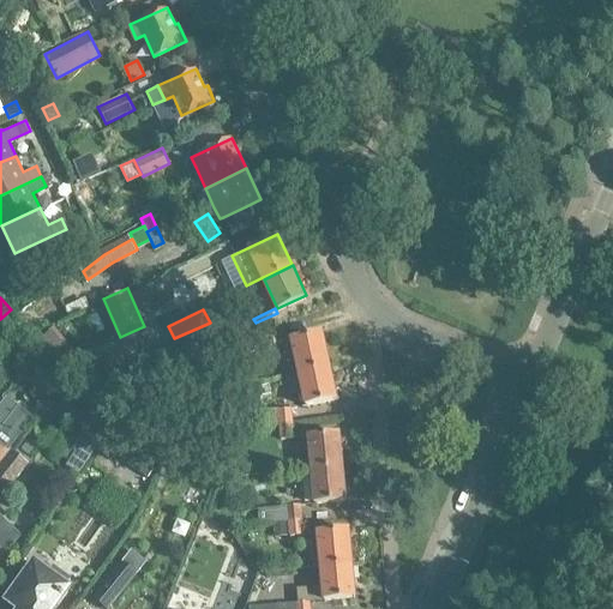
[(278,341),(271,326),(259,332),(265,347),(278,341)]
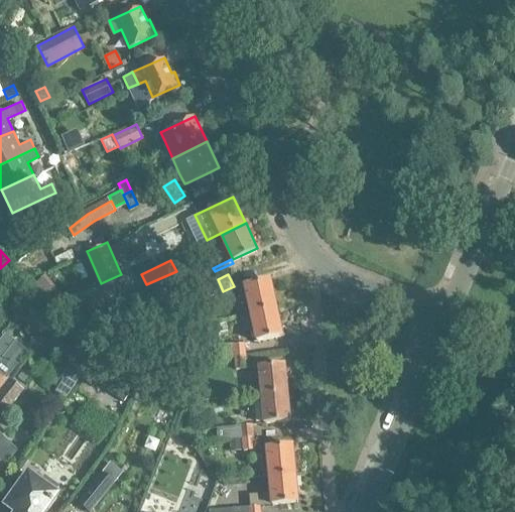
[(251,311),(276,305),(270,278),(245,284),(251,311)]
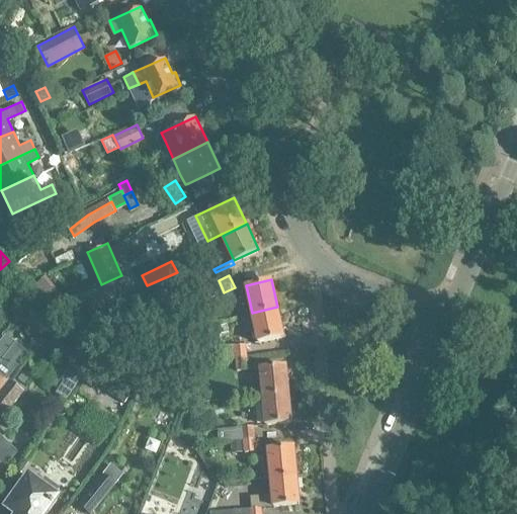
[(75,302),(64,283),(51,291),(62,310),(75,302)]
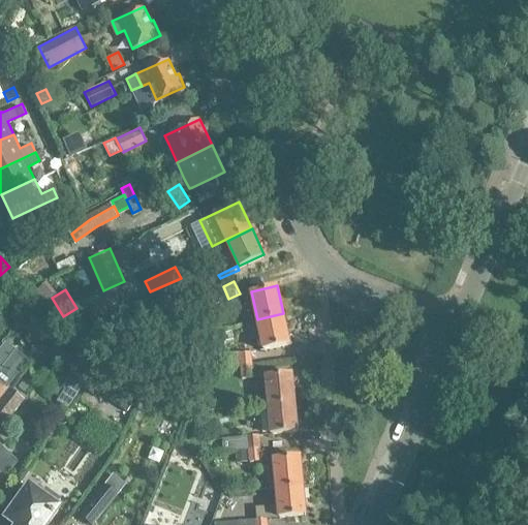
[(107,311),(103,302),(91,307),(95,316),(107,311)]
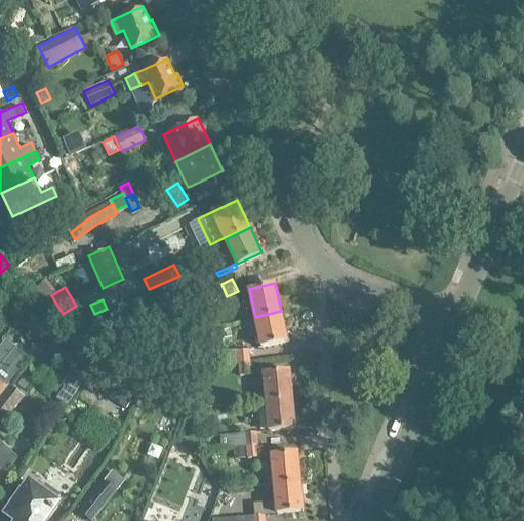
[(50,330),(59,323),(49,310),(40,318),(50,330)]
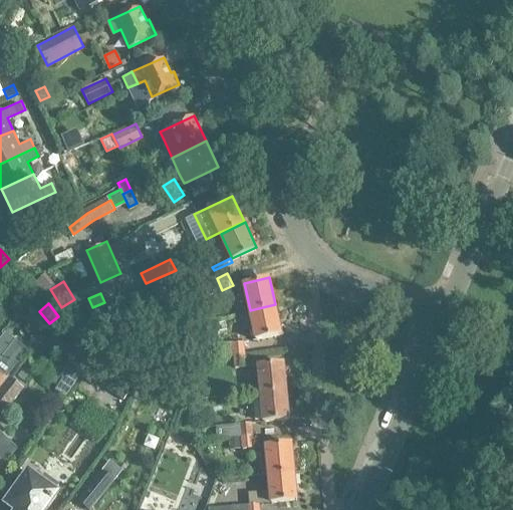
[(275,304),(250,310),(256,338),(282,333),(275,304)]
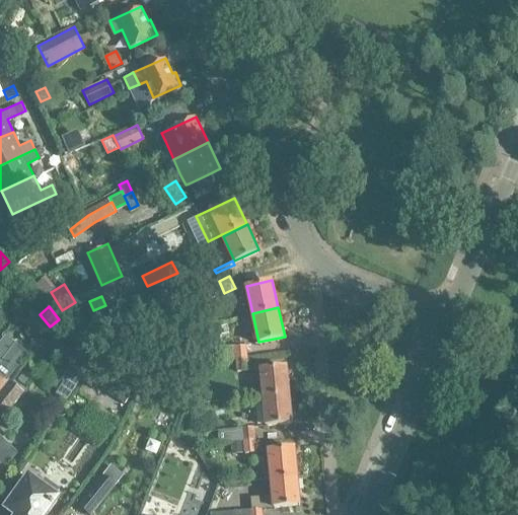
[(249,346),(236,347),(237,359),(250,358),(249,346)]
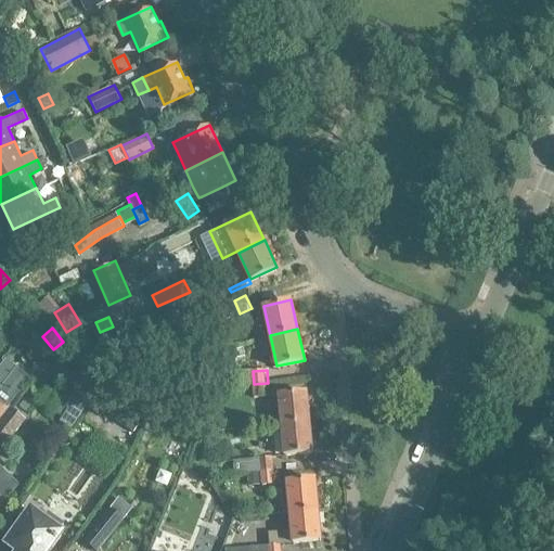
[(253,371),(243,371),(244,385),(254,384),(253,371)]
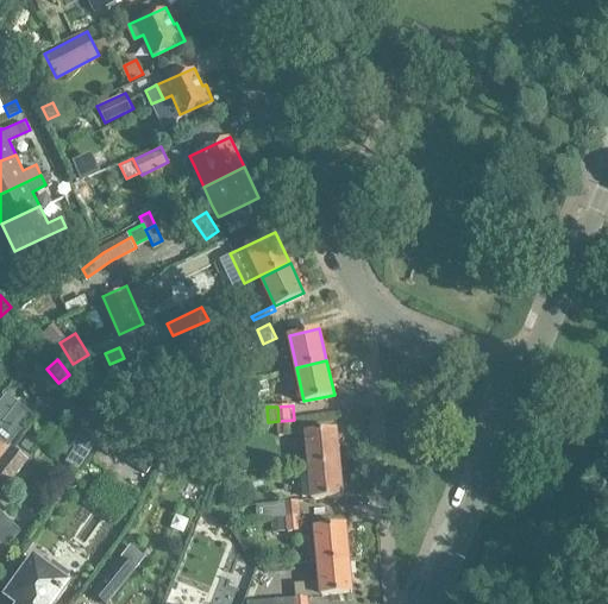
[(294,420),(279,421),(280,438),(295,436),(294,420)]
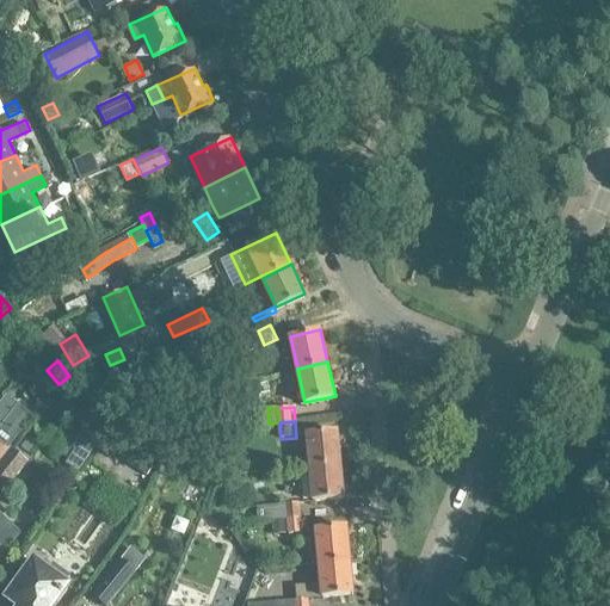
[(309,464),(342,462),(338,430),(307,432),(309,464)]
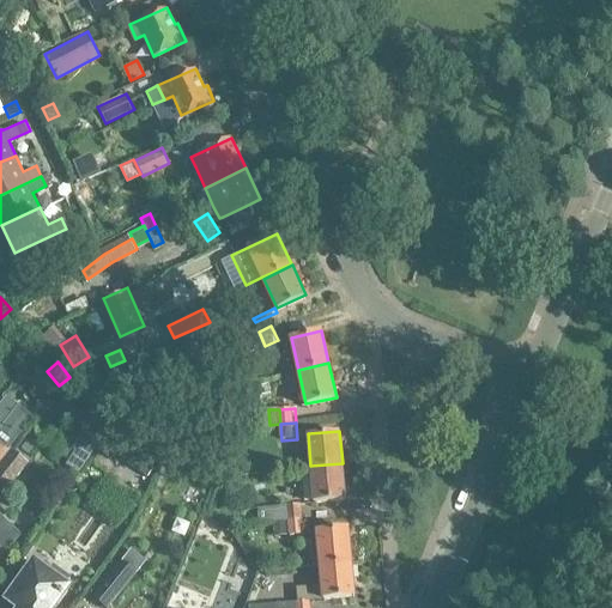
[(0,461),(11,448),(0,438),(0,461)]
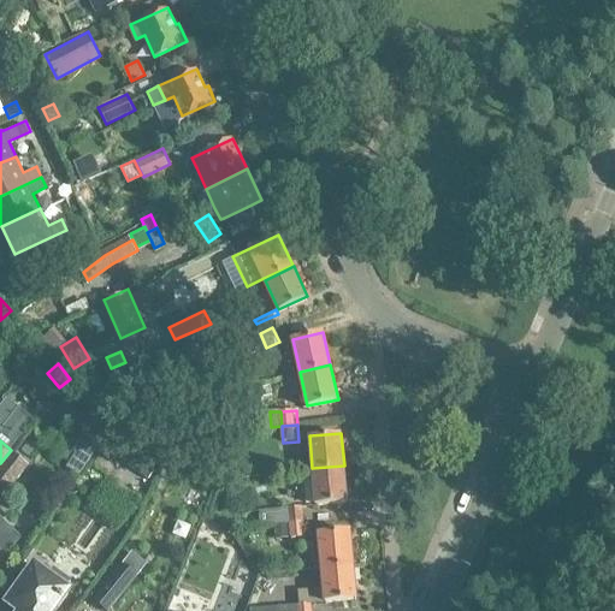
[(119,467),(143,476),(151,458),(128,449),(119,467)]
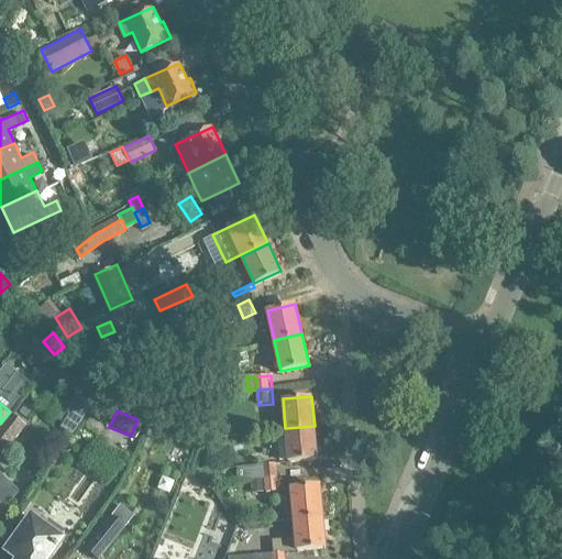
[(0,427),(0,455),(26,423),(12,412),(0,427)]
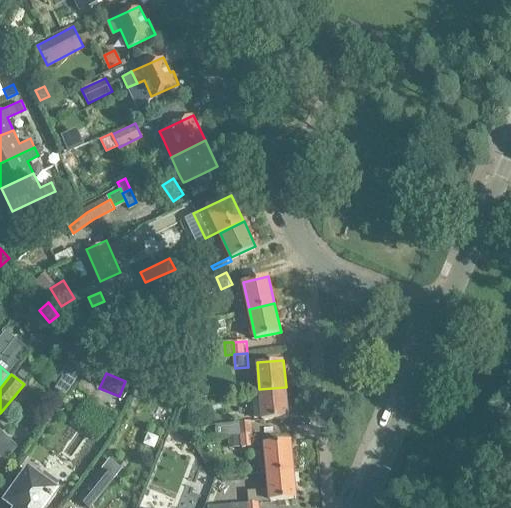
[(286,387),(259,389),(262,419),(288,417),(286,387)]
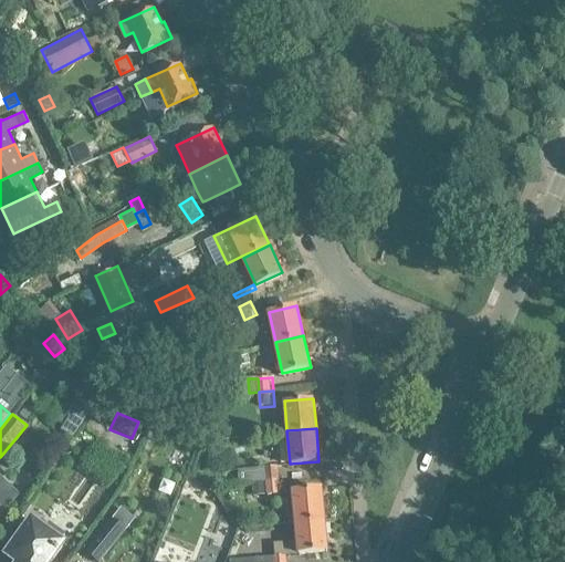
[(77,450),(103,461),(110,446),(84,435),(77,450)]
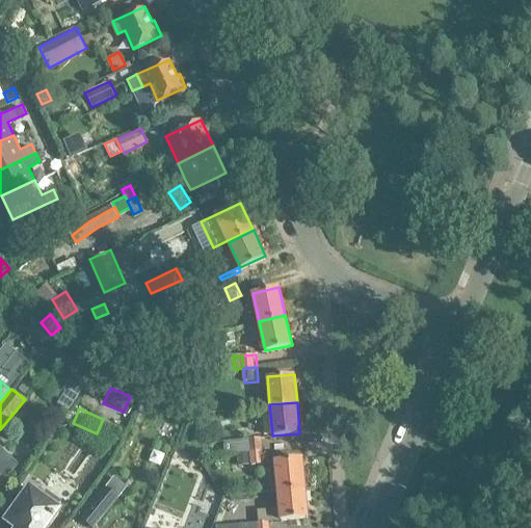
[(262,433),(249,434),(250,447),(263,446),(262,433)]
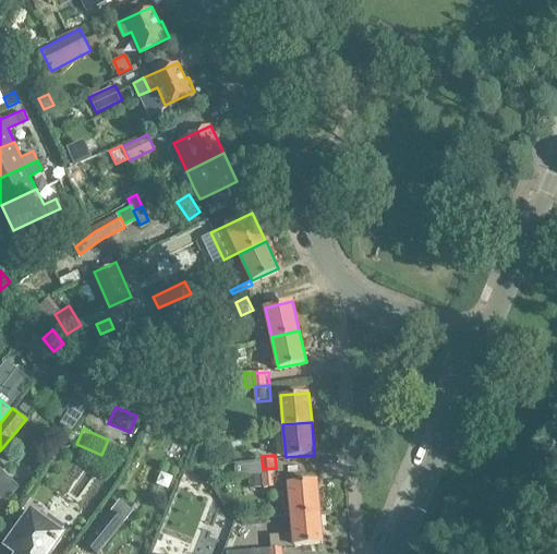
[(263,469),(262,456),(237,457),(238,471),(263,469)]
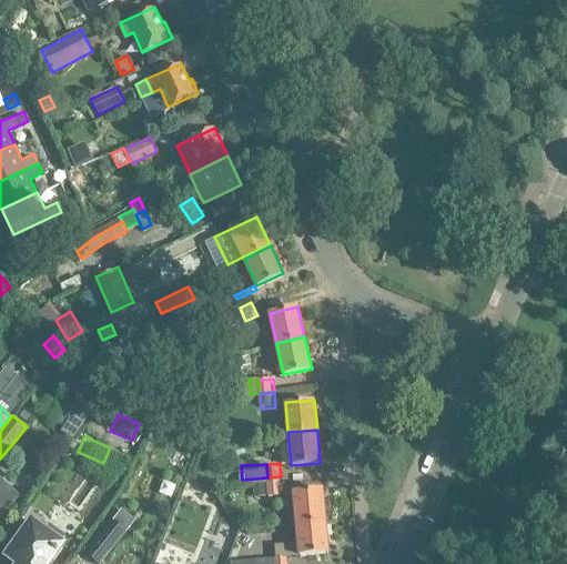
[(1,512),(19,494),(0,475),(0,515),(3,513),(1,512)]
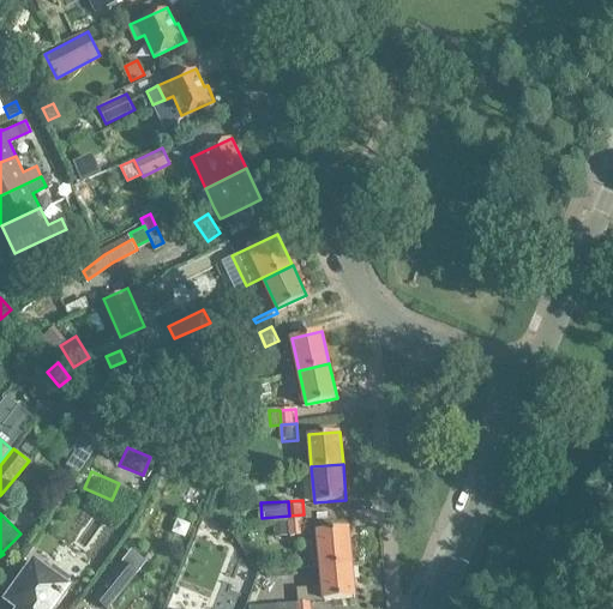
[(305,531),(304,514),(289,516),(290,532),(305,531)]
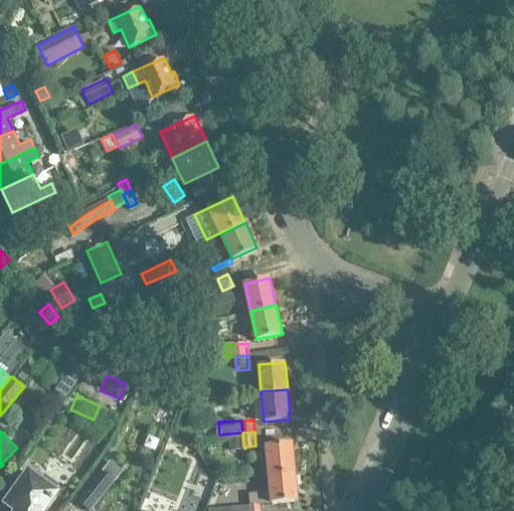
[(240,448),(239,437),(229,437),(230,449),(240,448)]
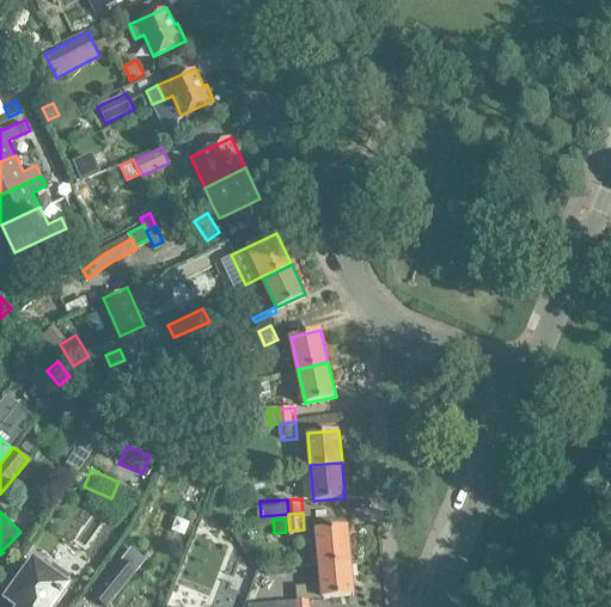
[(85,556),(102,535),(91,527),(74,547),(85,556)]
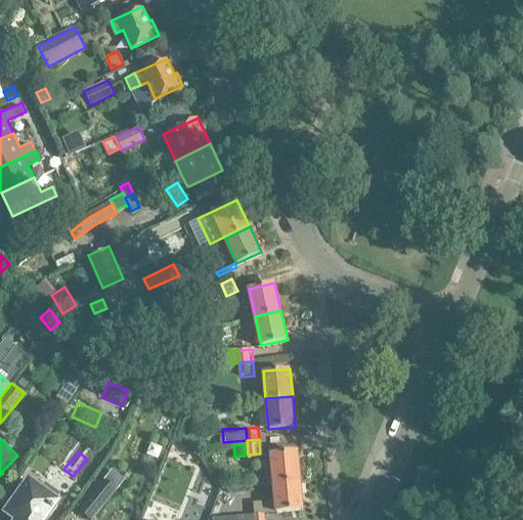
[(273,481),(299,478),(297,451),(270,455),(273,481)]
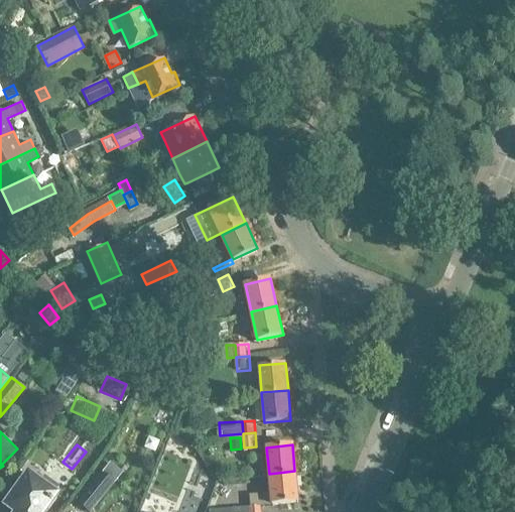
[(16,469),(0,491),(10,498),(6,504),(17,511),(16,511),(44,511),(59,492),(55,489),(59,483),(45,473),(41,479),(29,471),(26,476),(16,469)]
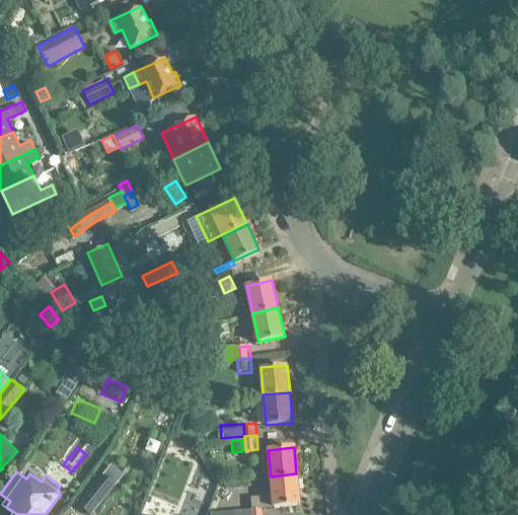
[(89,513),(115,483),(102,473),(77,505),(89,513)]
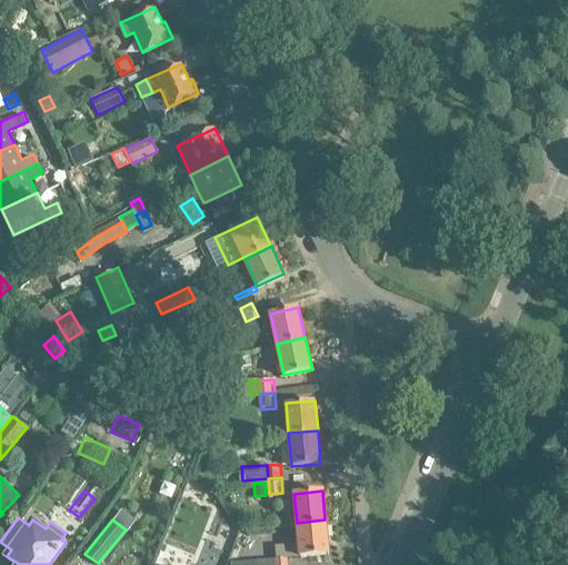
[(298,541),(299,553),(300,557),(328,554),(325,519),(297,523),(298,541)]
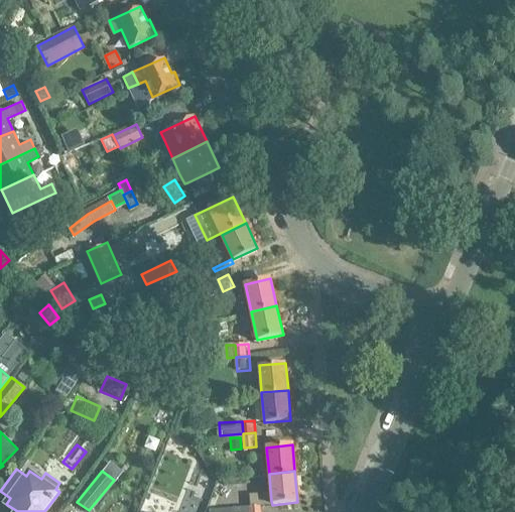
[(271,501),(270,490),(251,492),(252,502),(210,506),(210,511),(263,511),(262,502),(271,501)]
